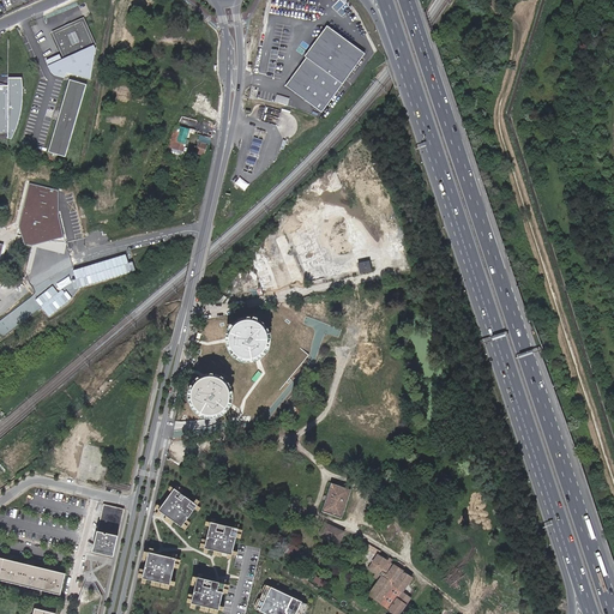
[(83,24),(94,48),(96,47),(84,20),(71,25),(72,28),(83,24)]
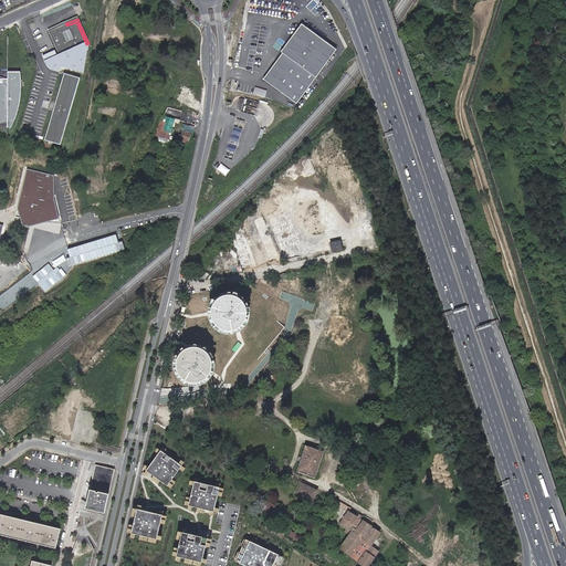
[(51,32),(62,55),(86,44),(76,22),(66,25),(65,23),(60,25),(61,29),(51,32)]
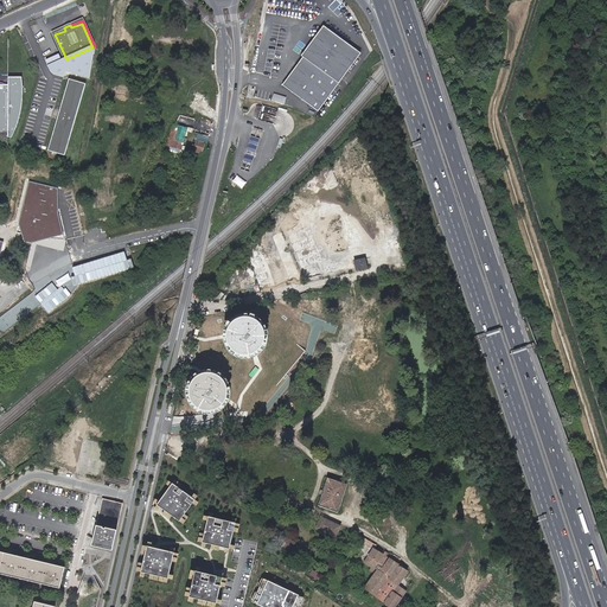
[(63,61),(66,59),(55,34),(65,31),(64,27),(51,33),(63,61)]
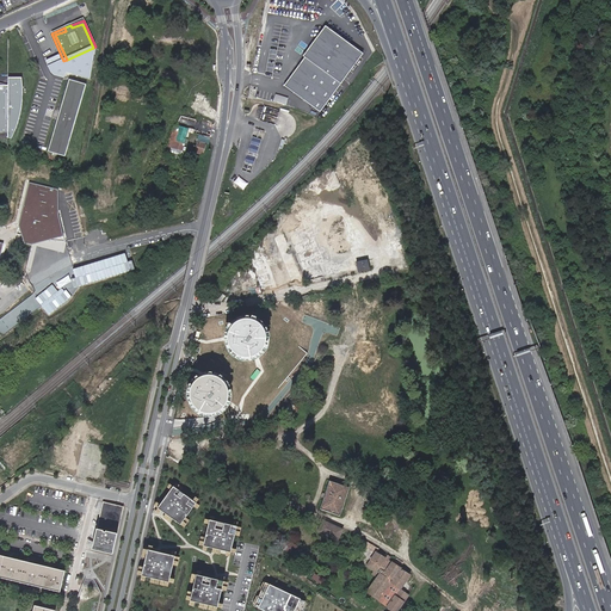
[(364,54),(331,30),(310,57),(303,54),(288,76),(294,81),(288,87),(321,111),(364,54)]
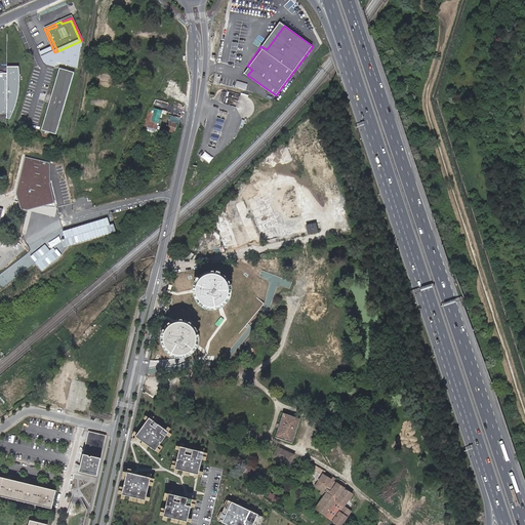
[(0,71),(0,113),(7,114),(7,119),(10,119),(14,109),(17,98),(18,89),(19,84),(19,77),(19,73),(18,67),(7,67),(7,74),(6,73),(0,71)]
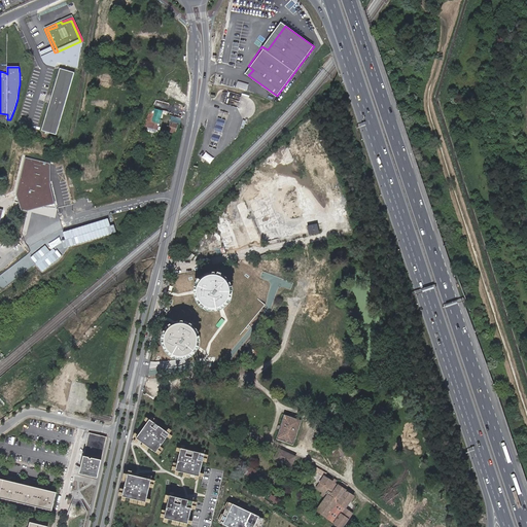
[(74,73),(59,69),(42,132),(58,135),(74,73)]
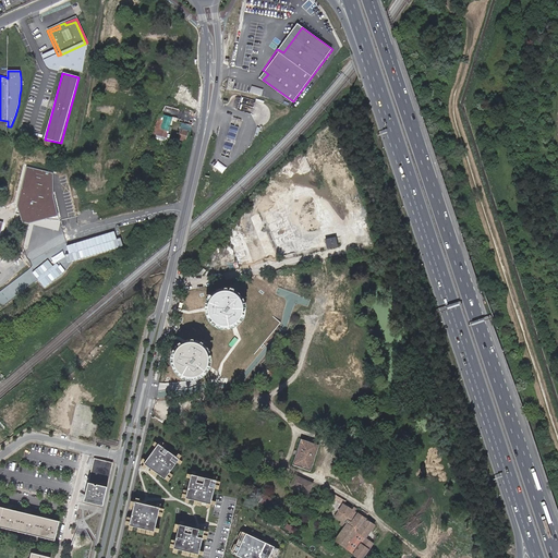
[(253,86),(251,93),(263,96),(265,89),(253,86)]
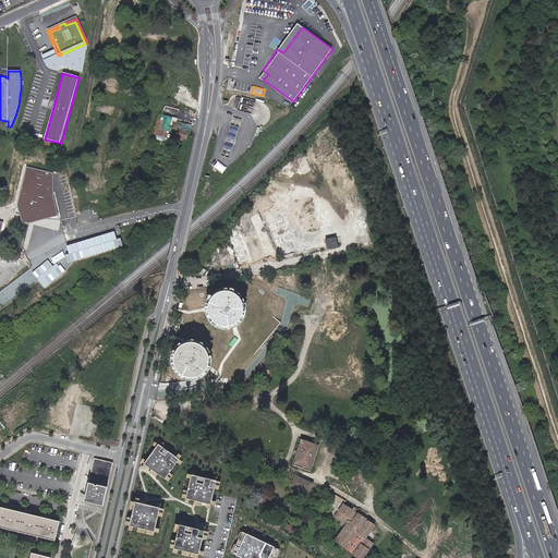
[(179,122),(191,126),(194,114),(166,107),(161,117),(155,126),(152,134),(166,138),(171,117),(179,120),(179,122)]
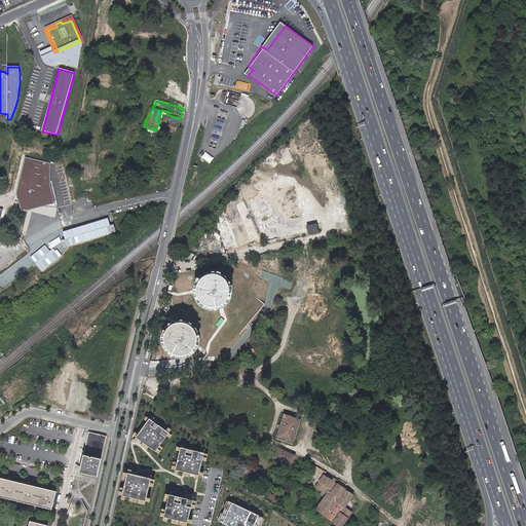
[(217,142),(220,143),(227,120),(219,117),(210,146),(215,148),(217,142)]
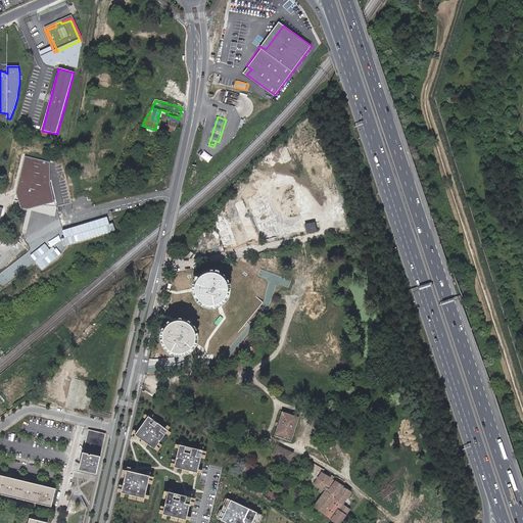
[(176,124),(170,122),(167,131),(174,133),(176,124)]
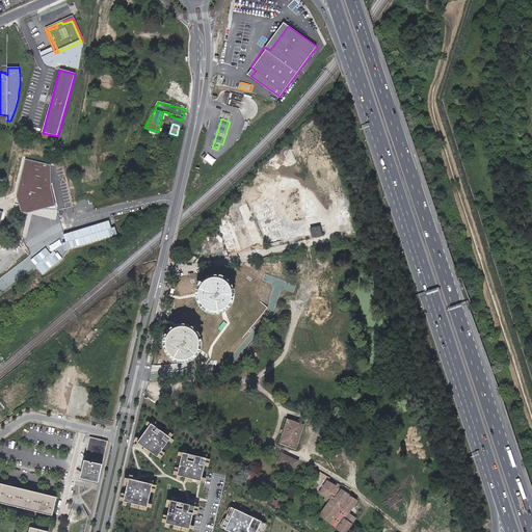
[(176,137),(169,135),(166,144),(174,145),(176,137)]
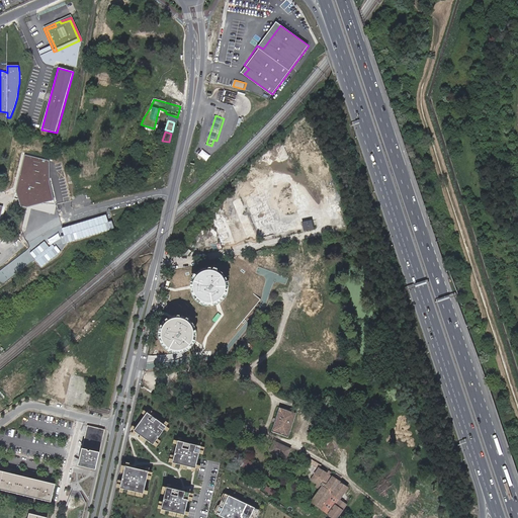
[(208,161),(212,156),(203,150),(200,155),(208,161)]
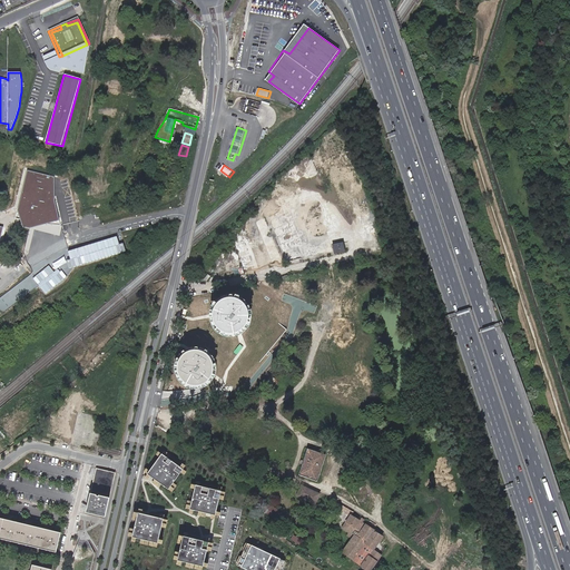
[(55,177),(27,170),(18,210),(23,227),(30,229),(59,237),(62,225),(55,200),(55,177)]
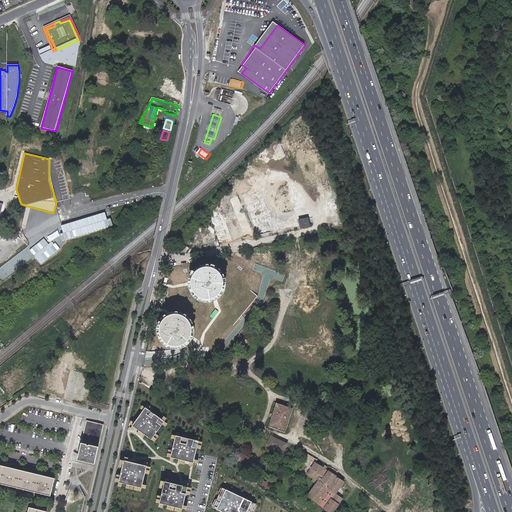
[(301,228),(313,226),(311,217),(299,219),(301,228)]
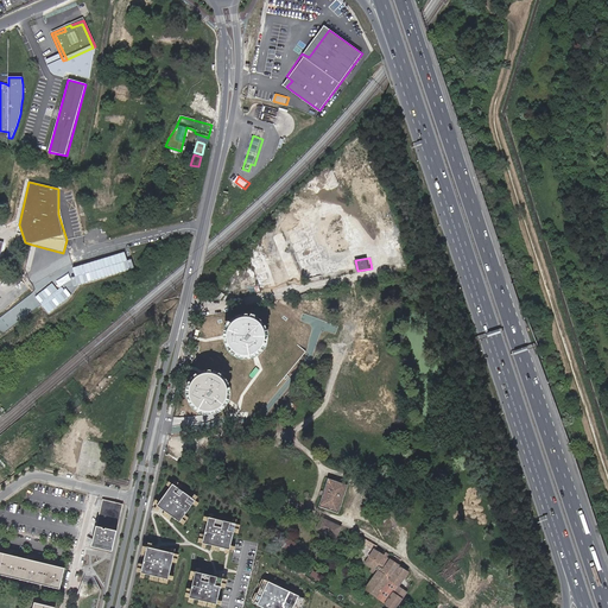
[(259,355),(264,352),(268,347),(270,341),(271,335),(268,329),(265,324),(259,321),(253,318),(247,320),(241,322),(236,327),(234,333),(233,339),(234,344),(238,349),(241,354),(247,356),(253,356),(259,355)]
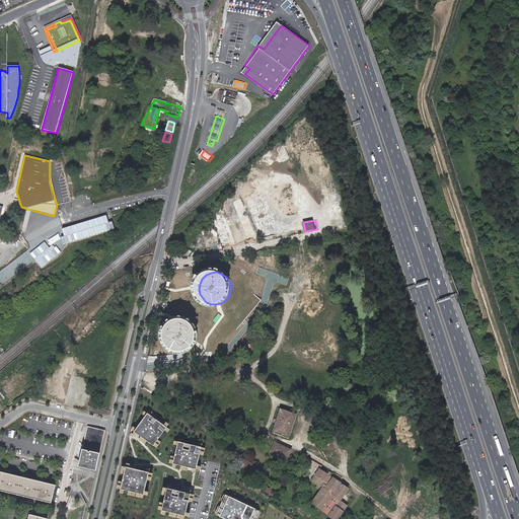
[(189,350),(193,348),(196,344),(198,339),(198,334),(197,328),(193,323),(189,320),(183,319),(177,320),(173,322),(169,326),(166,331),(166,337),(167,342),(169,346),(173,349),(178,351),(183,352),(189,350)]
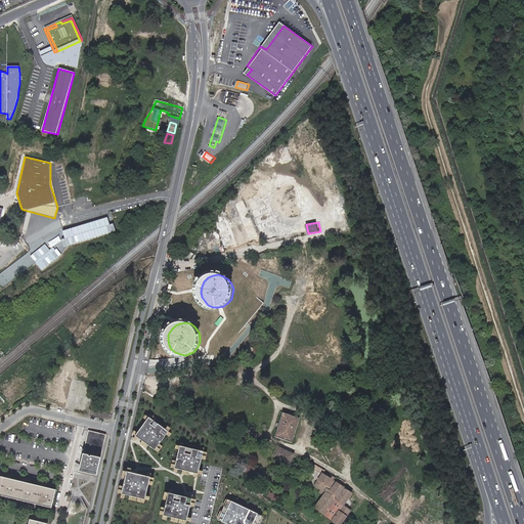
[(284,412),(274,437),(292,442),(300,419),(284,412)]
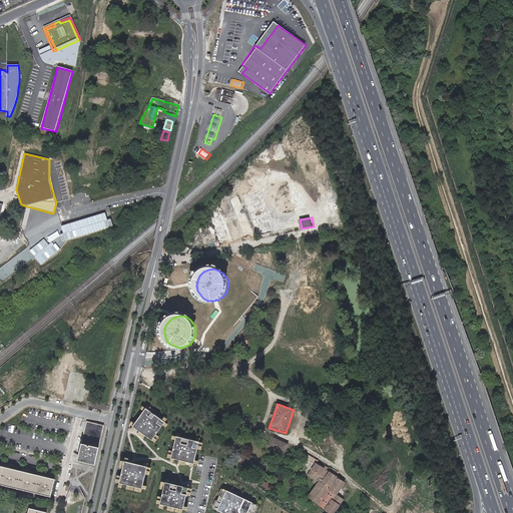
[(164,422),(144,408),(131,426),(151,441),(164,422)]
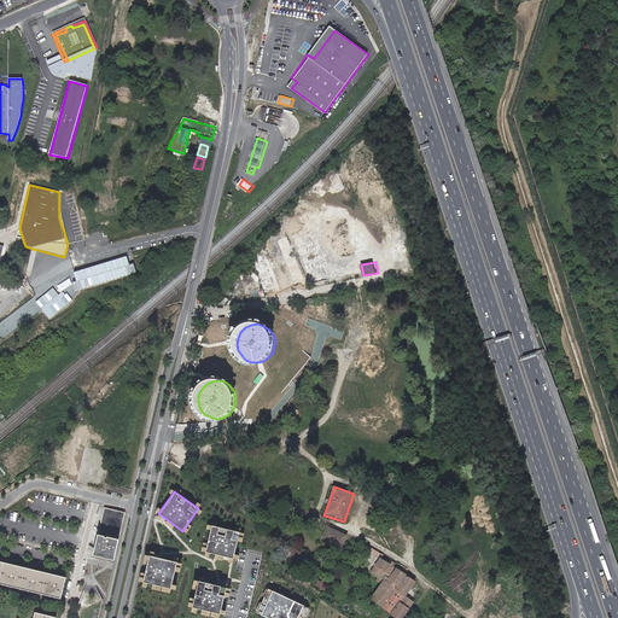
[(126,512),(104,508),(93,558),(115,563),(126,512)]
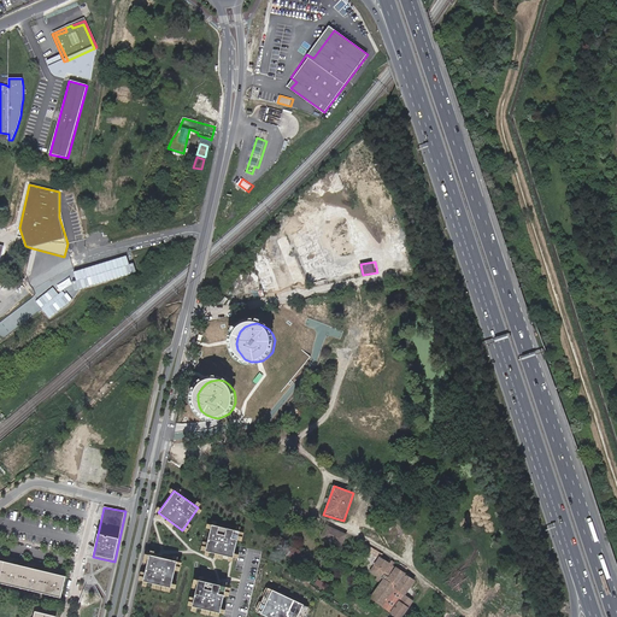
[(239,532),(210,524),(204,551),(233,558),(239,532)]
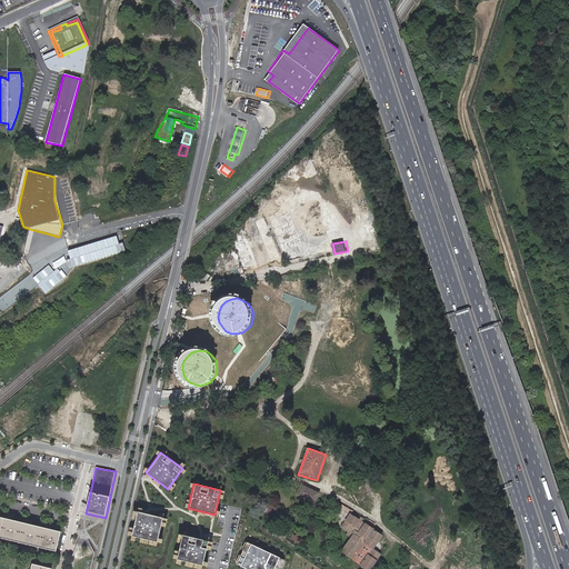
[(318,493),(301,485),(296,495),(313,503),(318,493)]
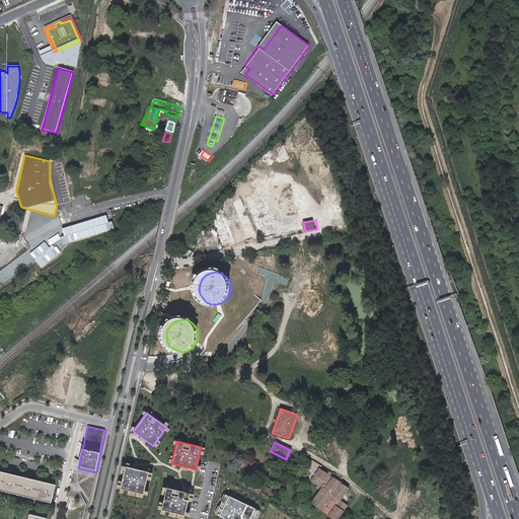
[(286,459),(270,451),(269,453),(285,461),(286,459)]
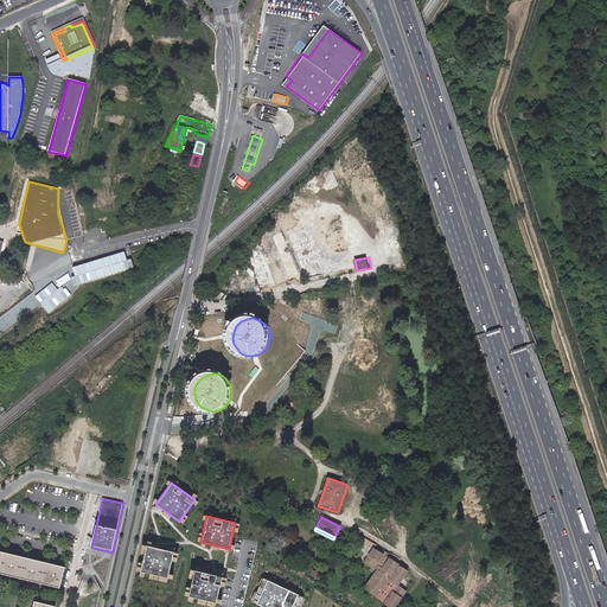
[(172,553),(145,545),(139,573),(166,579),(172,553)]
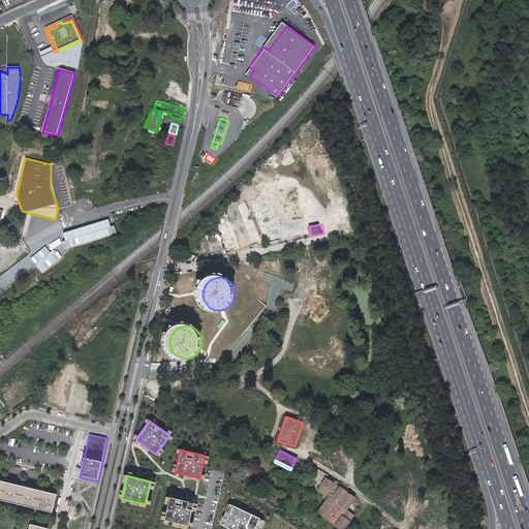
[(343,528),(349,522),(342,517),(353,501),(345,495),(345,494),(325,478),(318,489),(323,493),(321,496),(327,499),(317,511),(341,528),(343,528)]
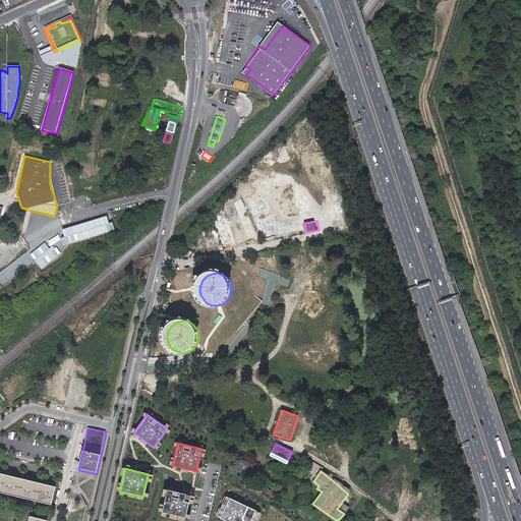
[(0,490),(48,501),(52,483),(0,472),(0,490)]
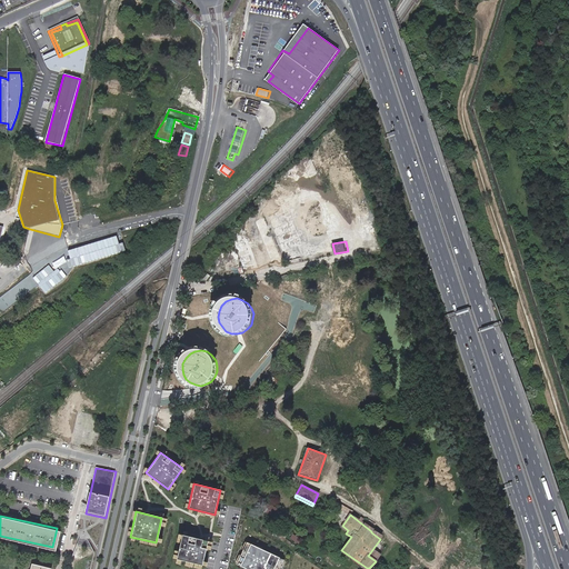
[(207,541),(181,535),(176,560),(201,566),(207,541)]
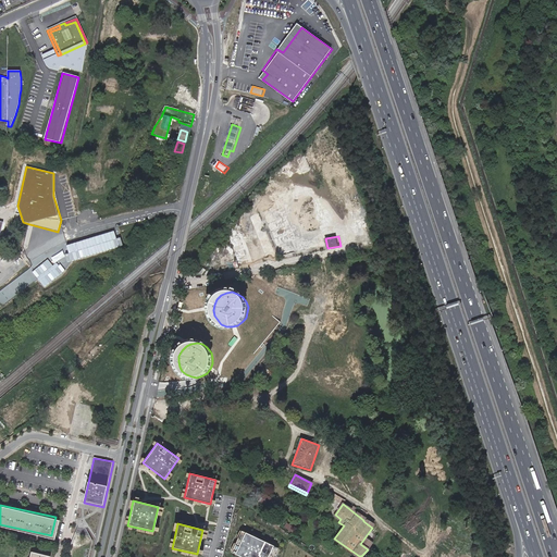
[(277,556),(283,547),(245,530),(234,553),(245,556),(277,556)]
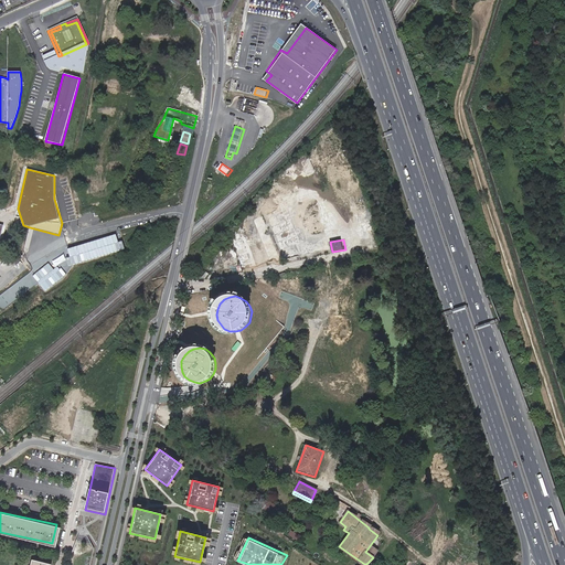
[(383,543),(375,539),(365,552),(373,557),(383,543)]
